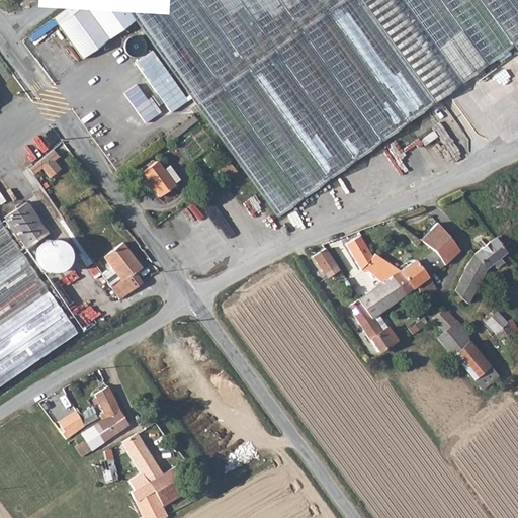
[(140,23),(123,0),(103,0),(66,26),(88,59),(140,23)]
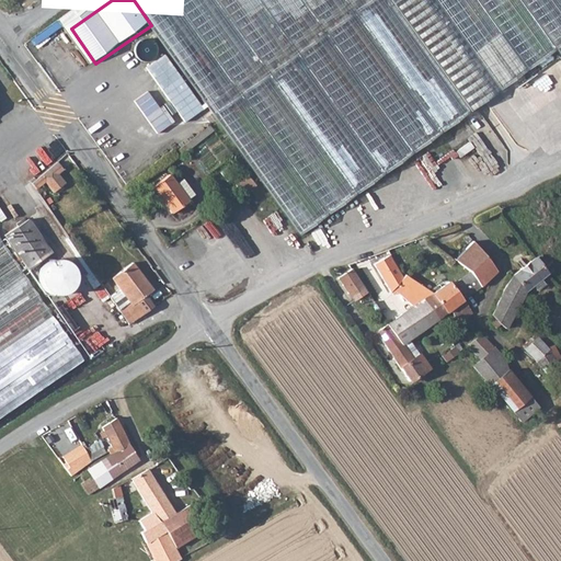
[(557,65),(560,70),(560,0),(134,0),(151,25),(262,187),(279,178),(335,145),(366,194),(557,65)]
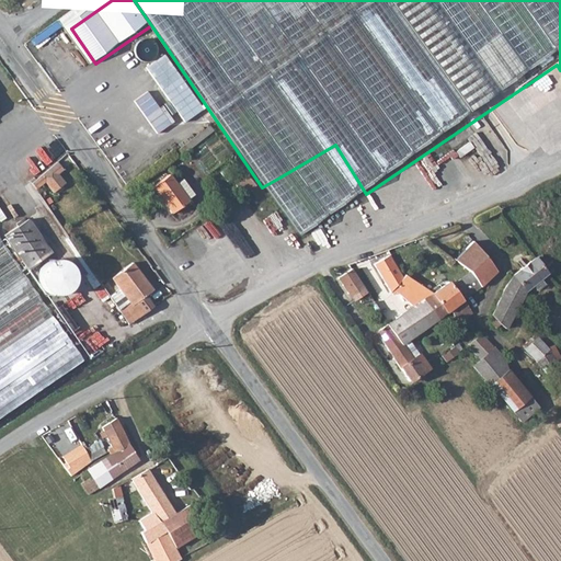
[(147,67),(186,122),(205,109),(165,54),(147,67)]
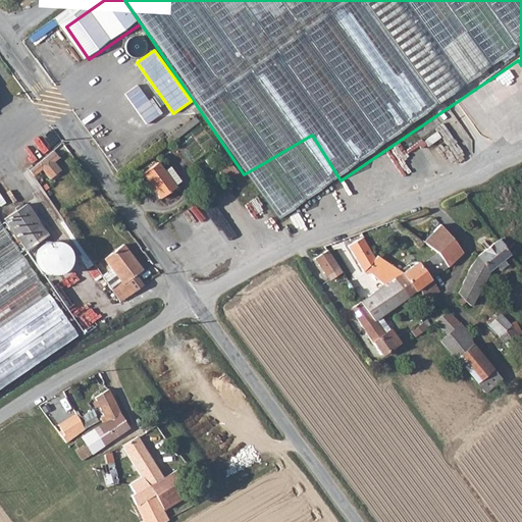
[(171,147),(202,124),(198,119),(167,141),(171,147)]
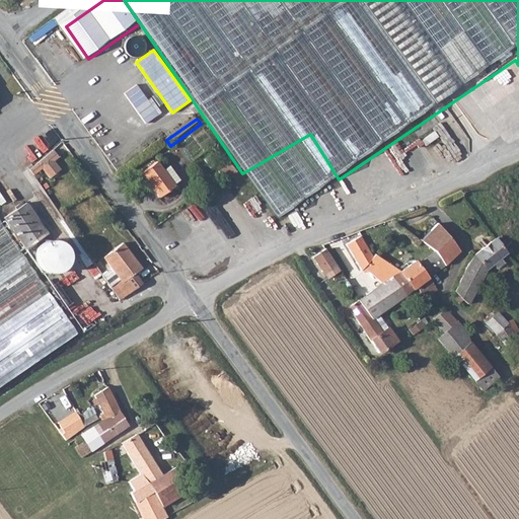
[(277,222),(339,179),(310,134),(258,164),(242,173),(277,222)]
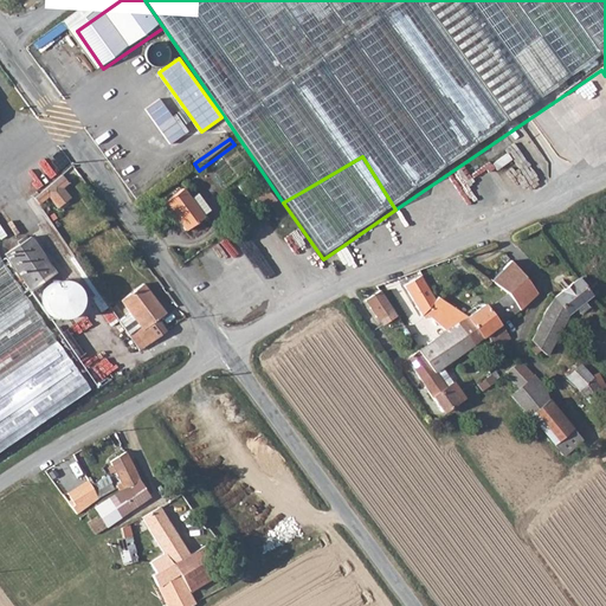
[(68,184),(60,175),(44,191),(34,200),(38,206),(47,198),(58,208),(70,198),(63,189),(68,184)]
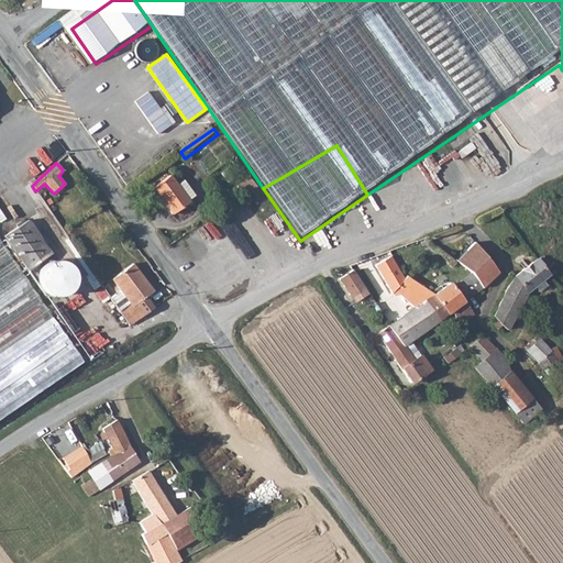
[(170,180),(155,191),(173,218),(187,208),(187,205),(195,199),(185,186),(177,190),(170,180)]
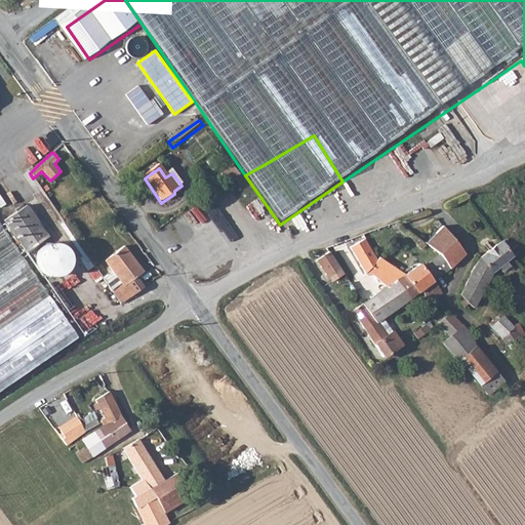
[(220,177),(227,187),(240,178),(234,169),(220,177)]
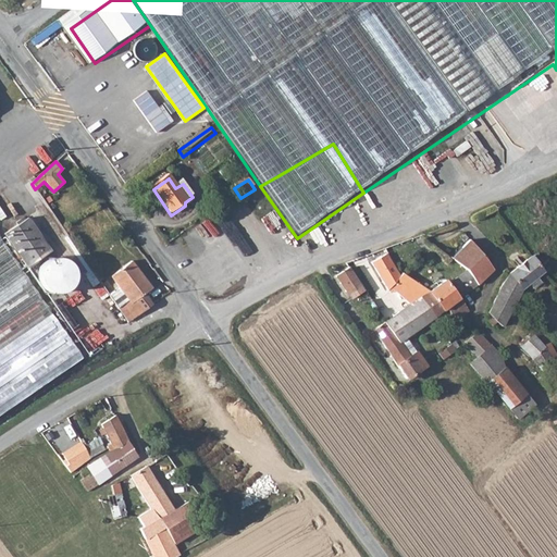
[(556,209),(551,199),(530,210),(553,245),(533,257),(545,274),(556,267),(556,209)]
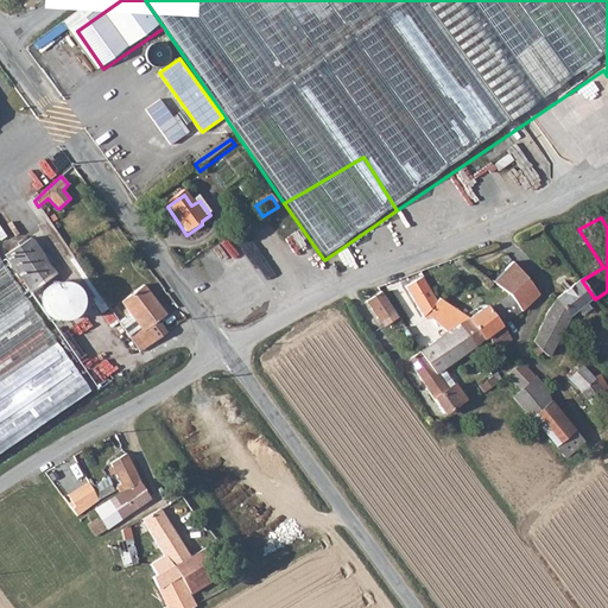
[(29,236),(2,257),(42,309),(56,298),(45,280),(55,273),(29,236)]
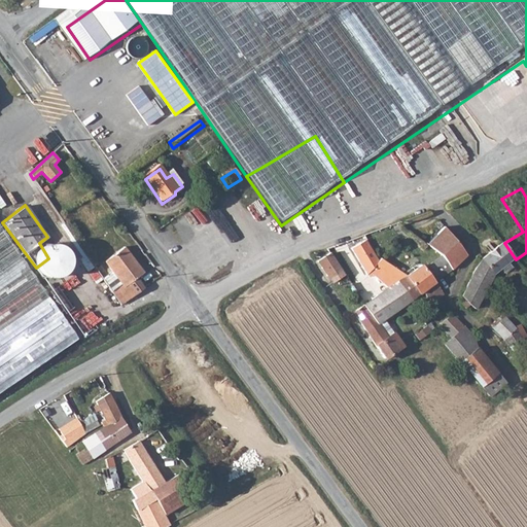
[(0,373),(68,325),(0,230),(0,373)]
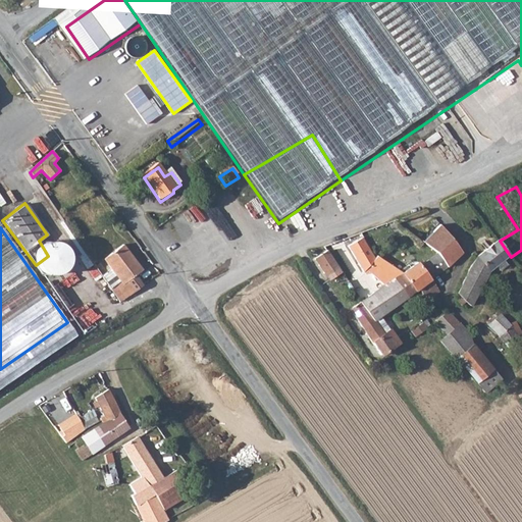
[(463,254),(464,251),(451,239),(437,227),(423,242),(437,253),(448,266),(463,254)]
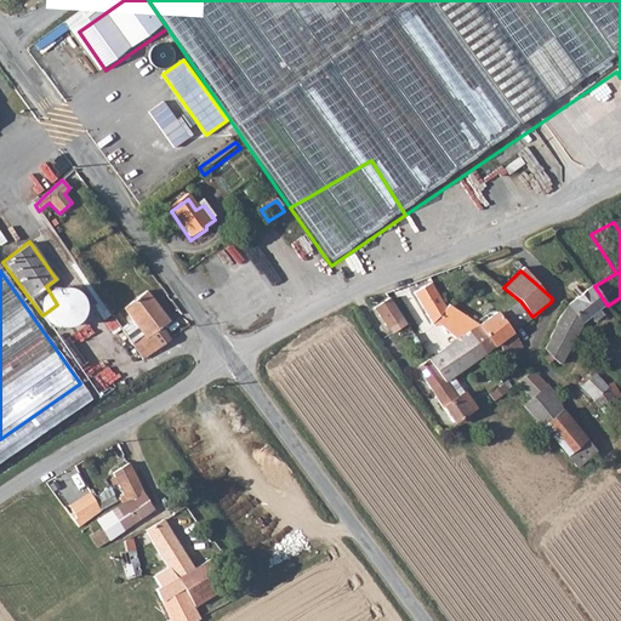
[(433,286),(417,298),(428,314),(444,302),(433,286)]
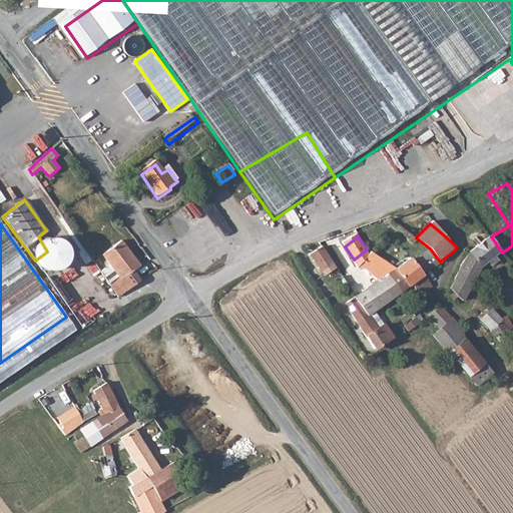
[(454,292),(451,296),(454,301),(458,298),(461,299),(485,264),(488,262),(496,257),(502,252),(491,236),(471,250),(463,263),(451,290),(454,292)]
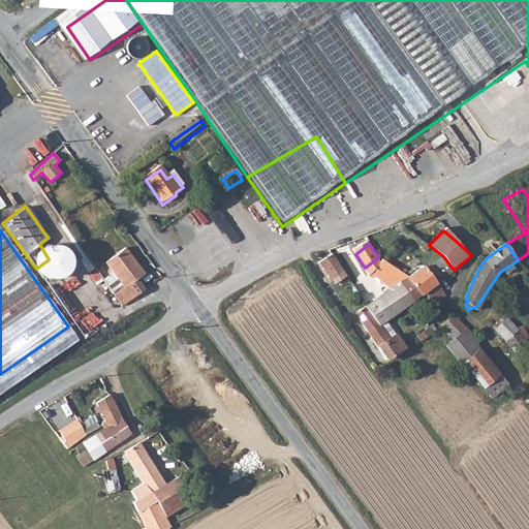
[(103,282),(121,306),(145,289),(136,279),(143,274),(125,250),(105,263),(114,274),(103,282)]
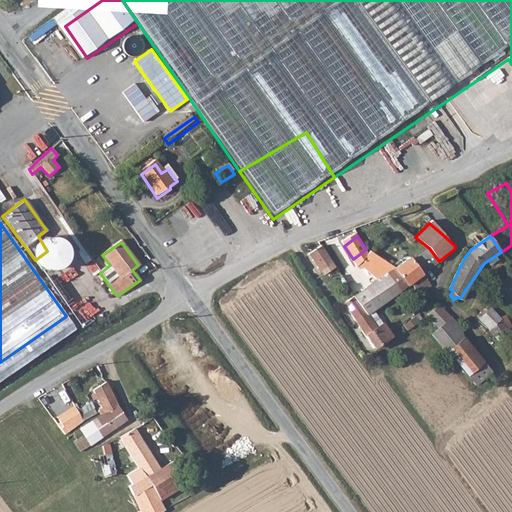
[(321,267),(330,261),(320,248),(312,254),(321,267)]
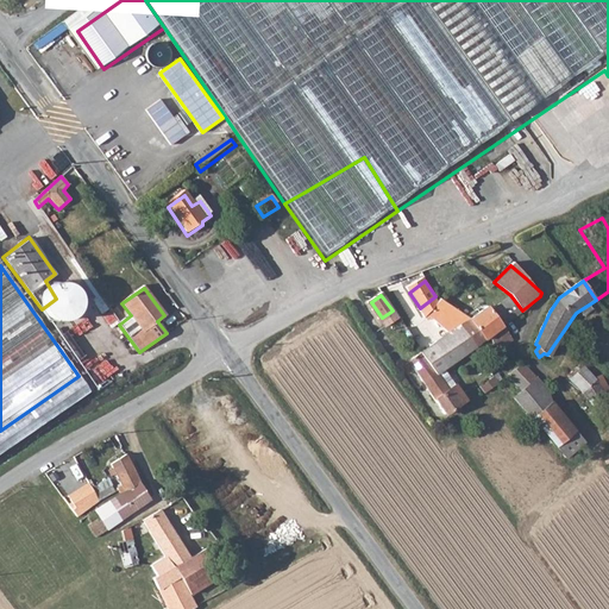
[(503,326),(522,311),(510,295),(490,311),(488,307),(469,320),(483,341),(488,338),(503,326)]
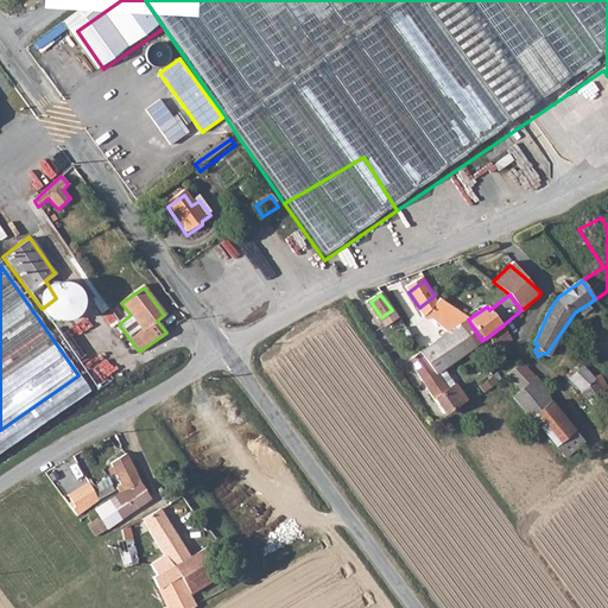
[(434,374),(437,372),(474,347),(457,327),(468,320),(441,298),(429,314),(449,334),(419,354),(434,374)]
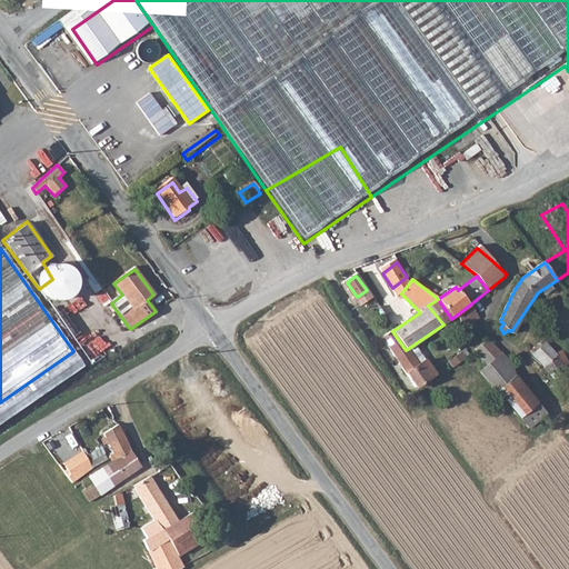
[(553,290),(550,285),(541,290),(545,296),(553,290)]
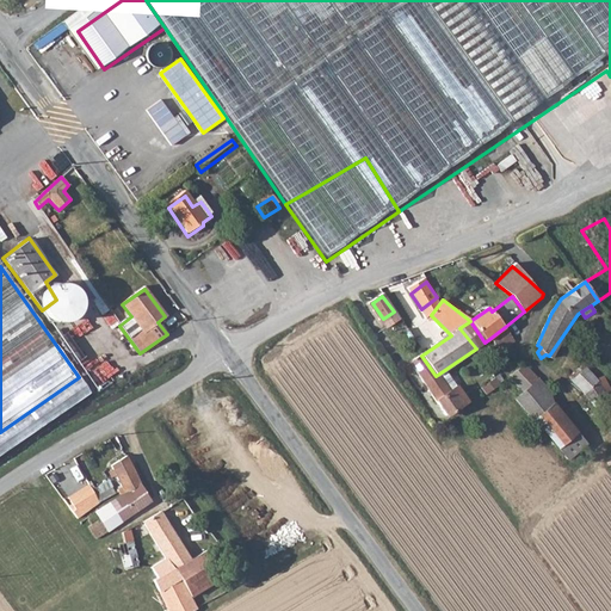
[(390,328),(401,322),(394,312),(383,319),(390,328)]
